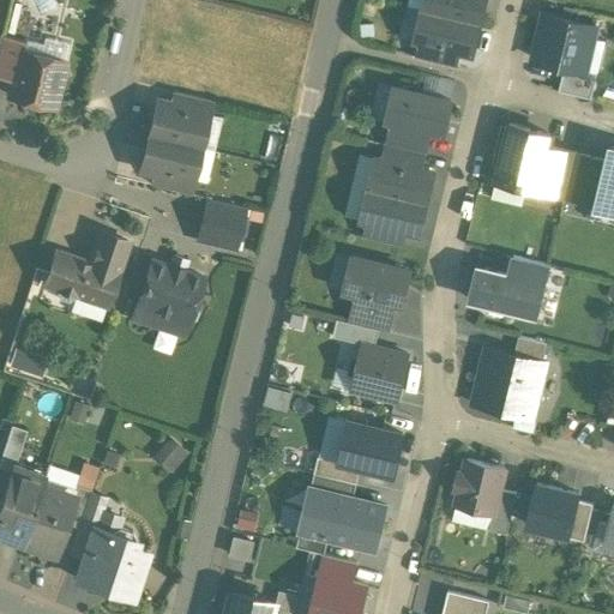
[(423,0),(422,8),(479,23),(485,0),(423,0)]
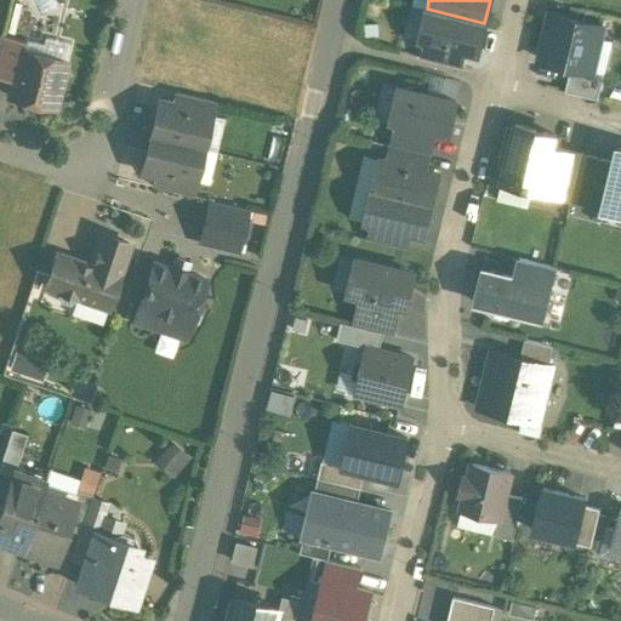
[(484,23),(427,9),(420,40),(426,43),(463,51),(477,55),(484,23)]
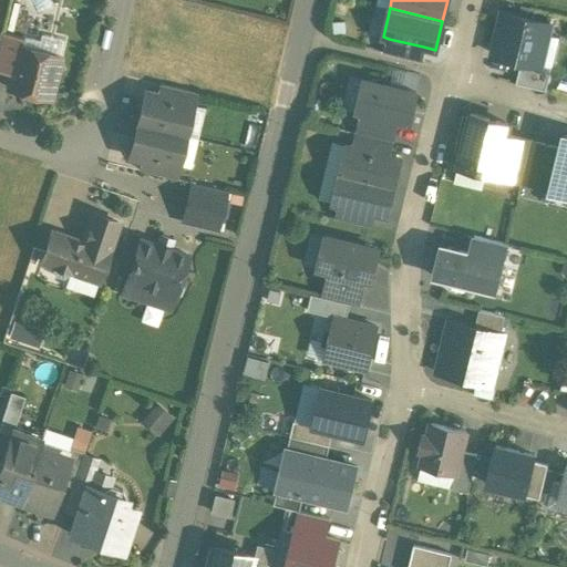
[(548,24),(504,13),(494,54),(521,61),(538,65),(538,64),(548,24)]
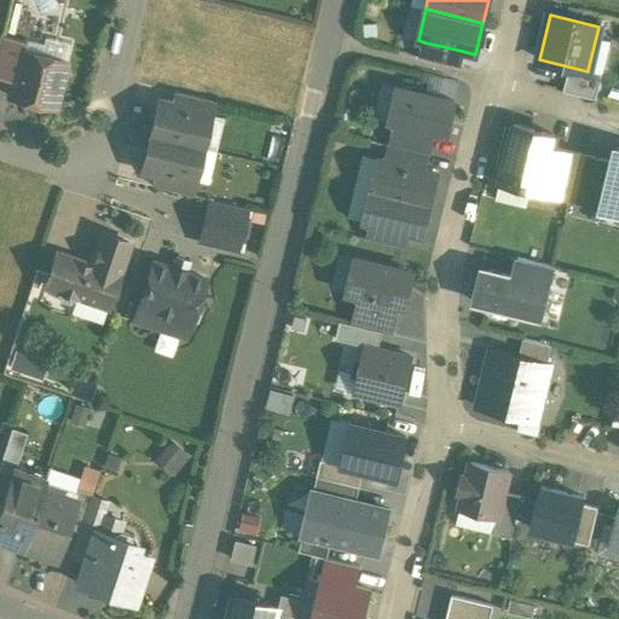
[(0,80),(13,84),(21,52),(22,52),(24,41),(17,40),(0,35),(0,80)]
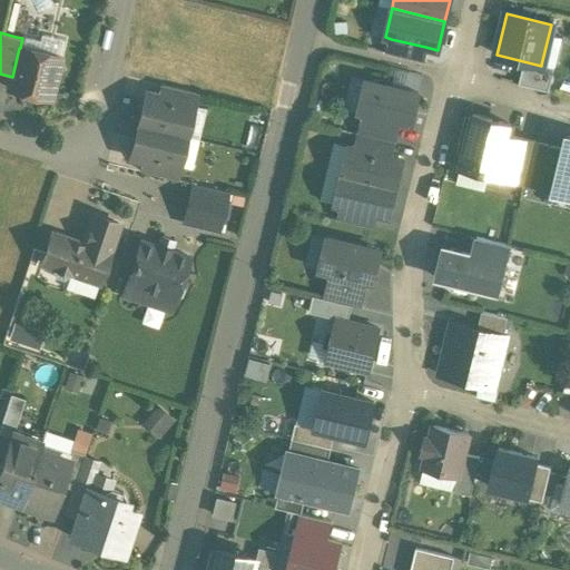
[(425,47),(391,39),(387,53),(421,61),(425,47)]
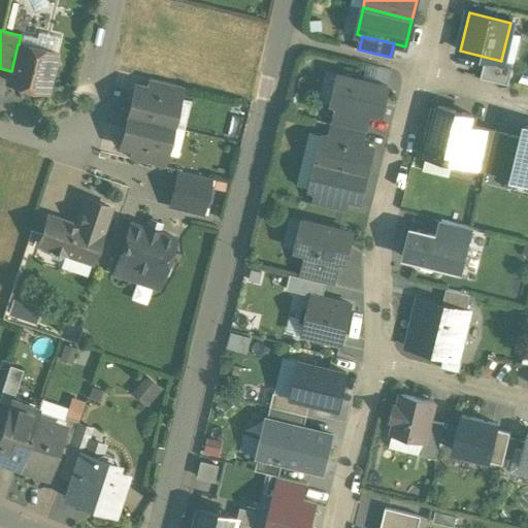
[(19,44),(18,44),(11,71),(8,83),(44,91),(51,68),(56,64),(53,59),(54,54),(19,44)]
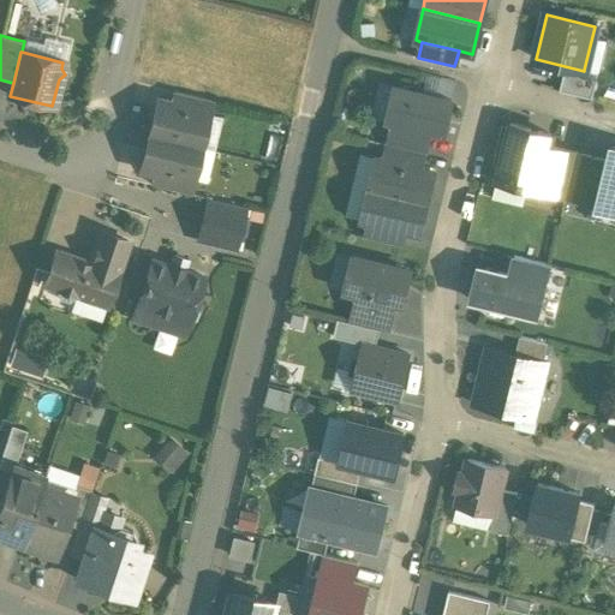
[(584,71),(565,66),(559,91),(591,100),(598,73),(584,70),(584,71)]
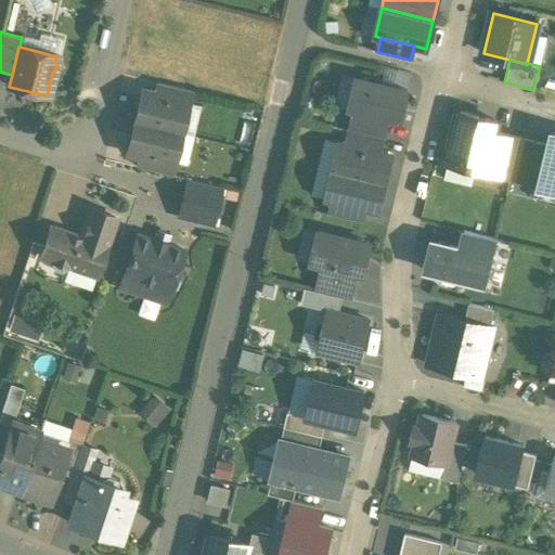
[(408,91),(357,78),(349,108),(355,111),(387,118),(400,121),(408,91)]
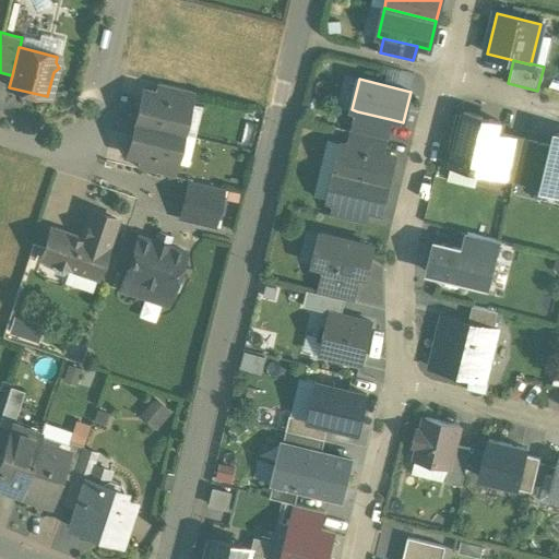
[(191,92),(158,84),(156,97),(188,105),(191,92)]
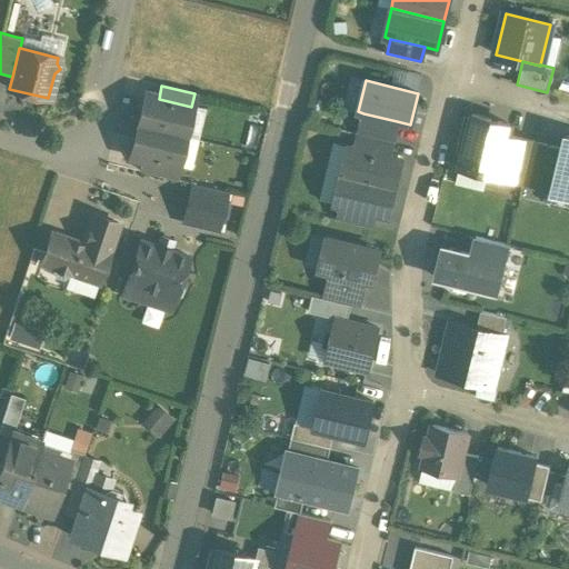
[(191,107),(159,99),(145,96),(138,126),(183,137),(191,107)]
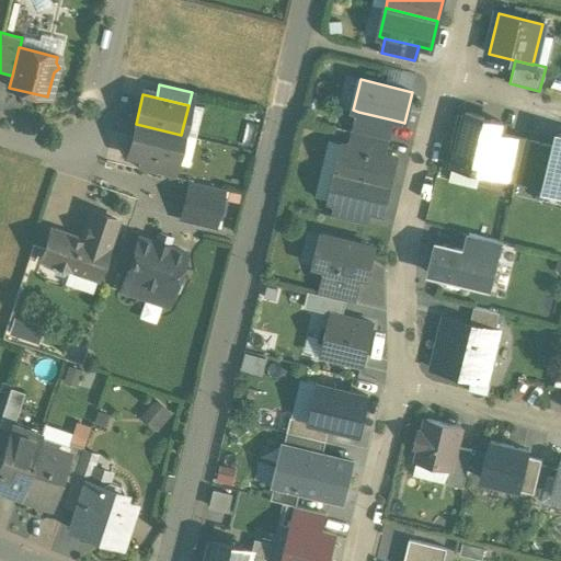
[(391,119),(358,112),(353,132),(386,139),(391,119)]
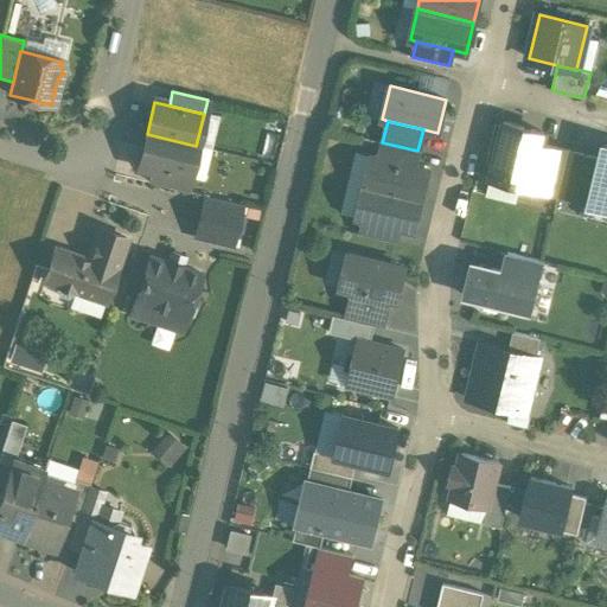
[(491,178),(530,187),(541,145),(544,133),(504,122),(491,178)]
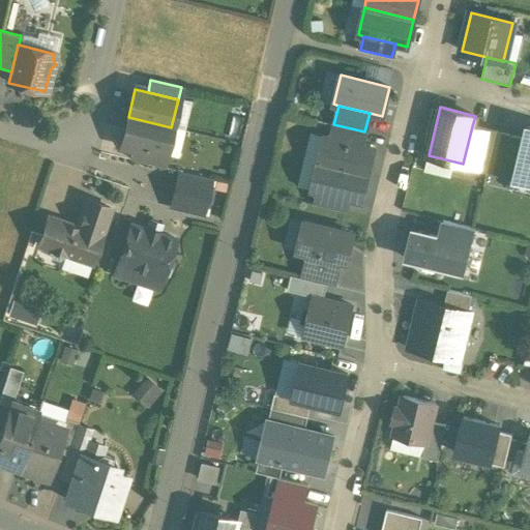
[(171,127),(128,117),(121,145),(135,148),(135,147),(165,154),(171,127)]
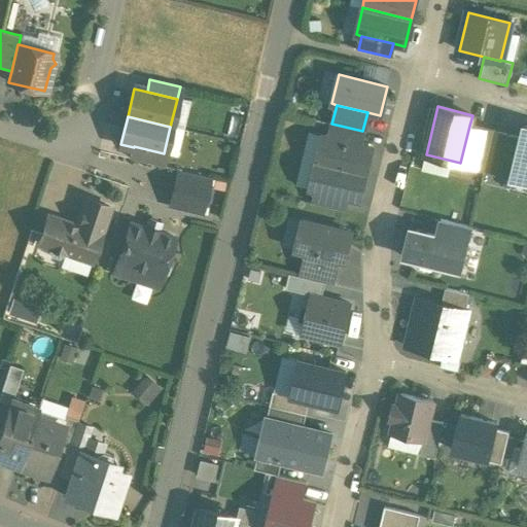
[(362,131),(331,124),(328,137),(359,144),(362,131)]
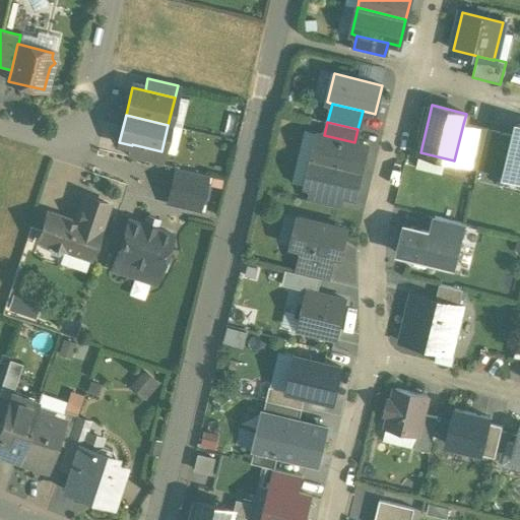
[(489,130),(463,124),(454,160),(479,167),(489,130)]
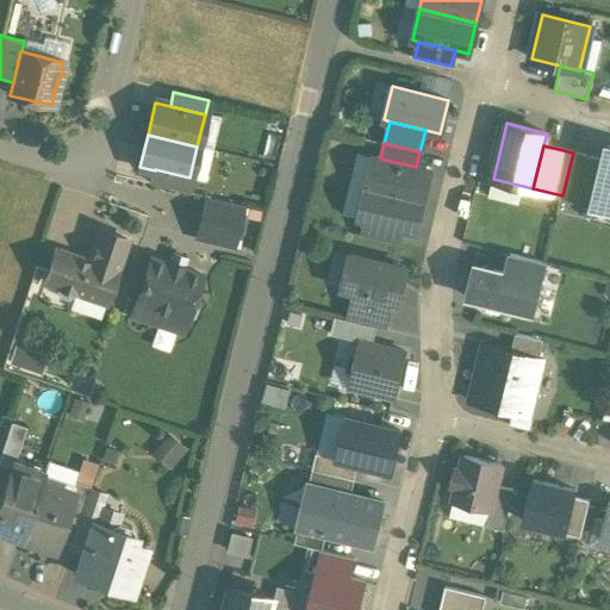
[(609,147),(607,147),(603,160),(592,203),(591,206),(609,210),(609,147)]
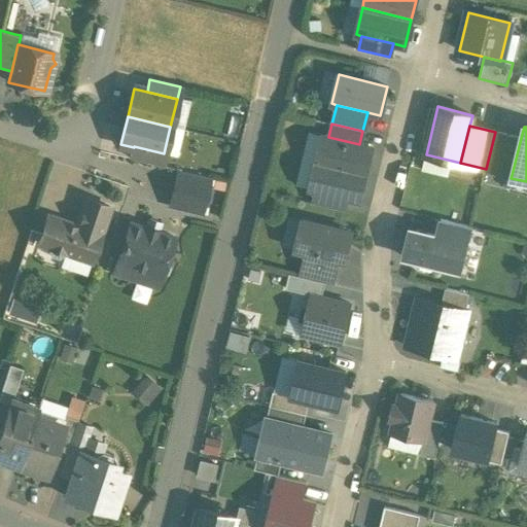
[(486,169),(512,175),(521,138),(495,132),(486,169)]
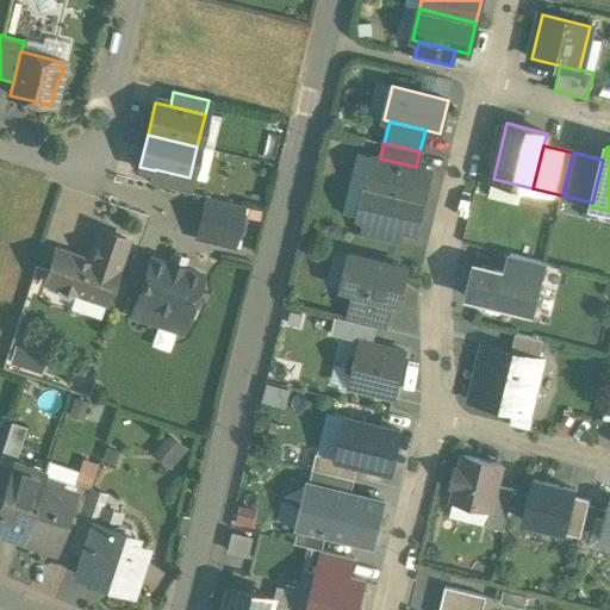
[(380,159),(374,156),(366,187),(423,201),(430,170),(416,167),(380,159)]
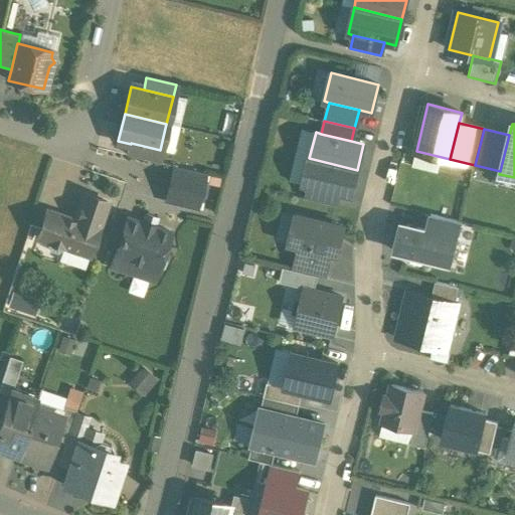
[(160,150),(131,143),(131,144),(128,156),(157,163),(160,150)]
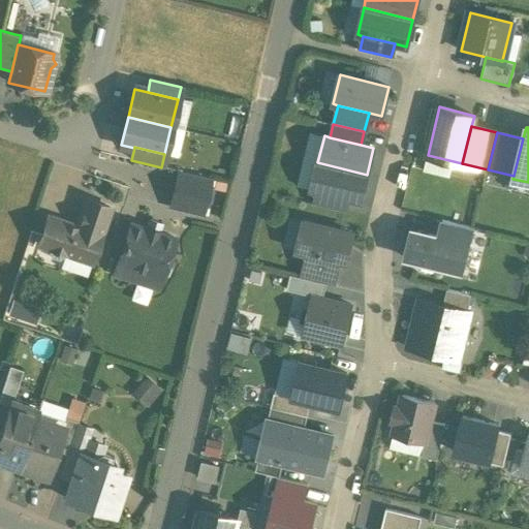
[(367,175),(317,162),(311,189),(317,190),(348,198),(360,200),(367,175)]
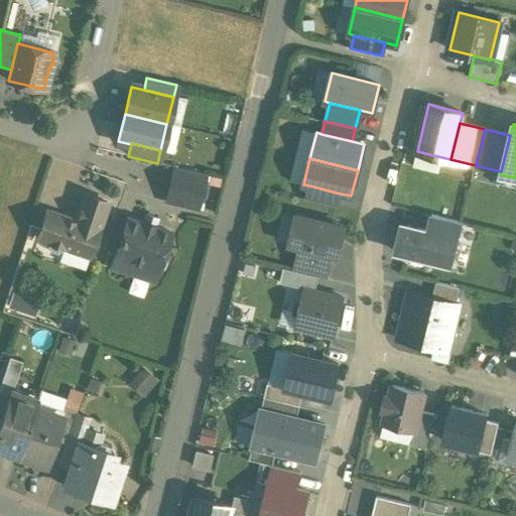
[(205,174),(173,167),(165,202),(197,210),(205,174)]
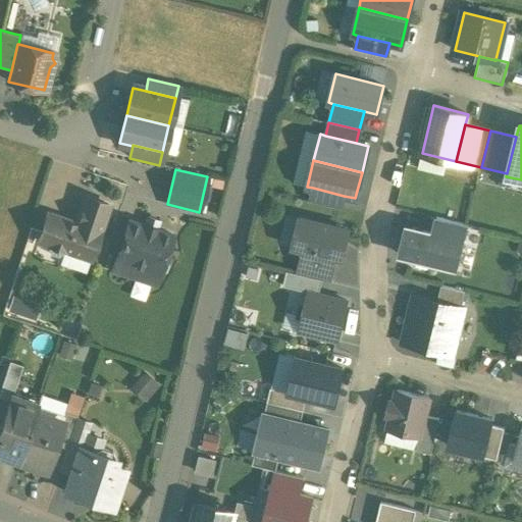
[(344,196),(313,188),(310,201),(341,209),(344,196)]
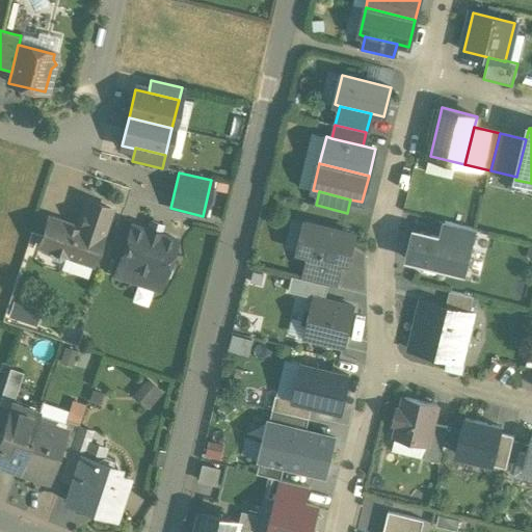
[(110,210),(86,202),(78,229),(101,236),(110,210)]
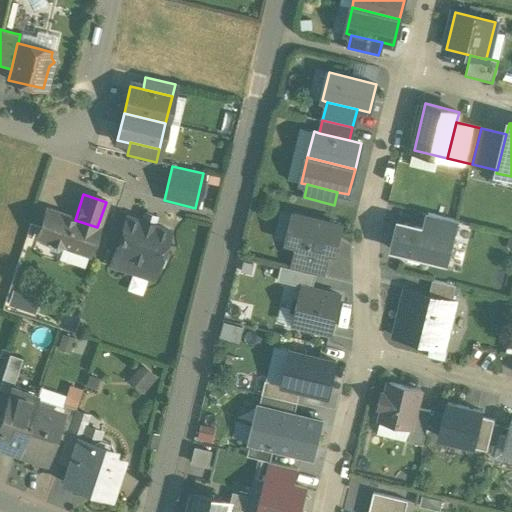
[(75,220),(46,210),(37,237),(48,241),(47,245),(49,250),(56,252),(61,250),(62,246),(88,255),(97,227),(75,220)]
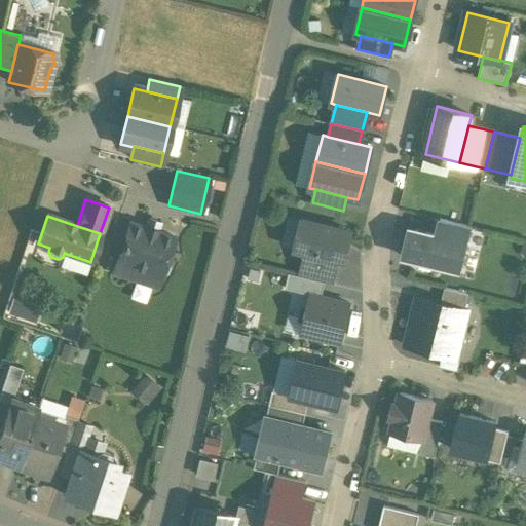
[(470,226),(440,219),(436,235),(465,242),(470,226)]
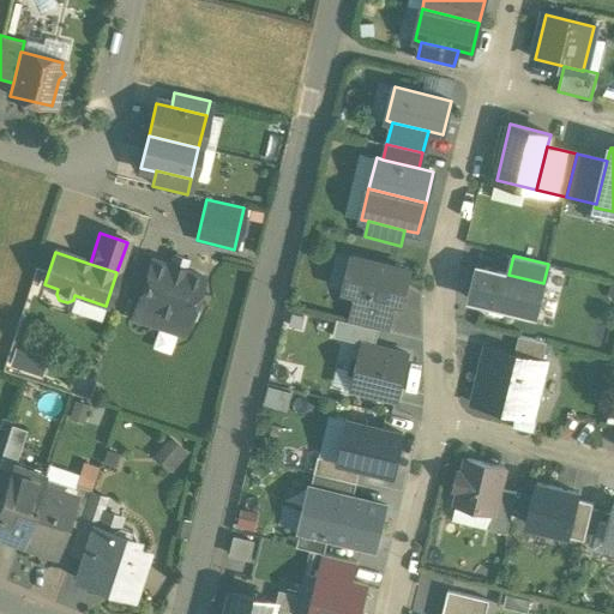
[(409,270),(353,257),(344,290),(357,294),(393,302),(401,304),(409,270)]
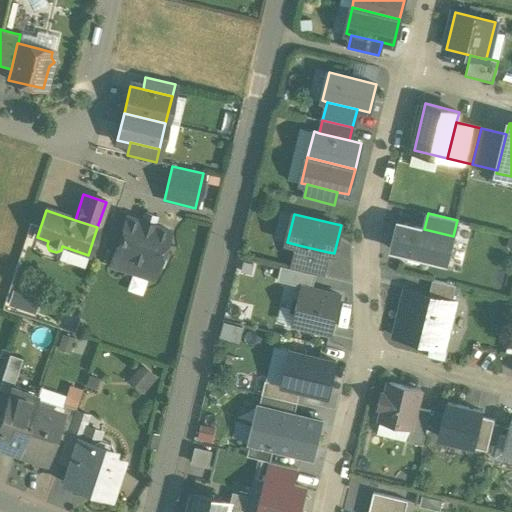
[(168,231),(126,217),(109,267),(125,272),(129,261),(156,270),(162,266),(165,258),(162,251),(168,231)]
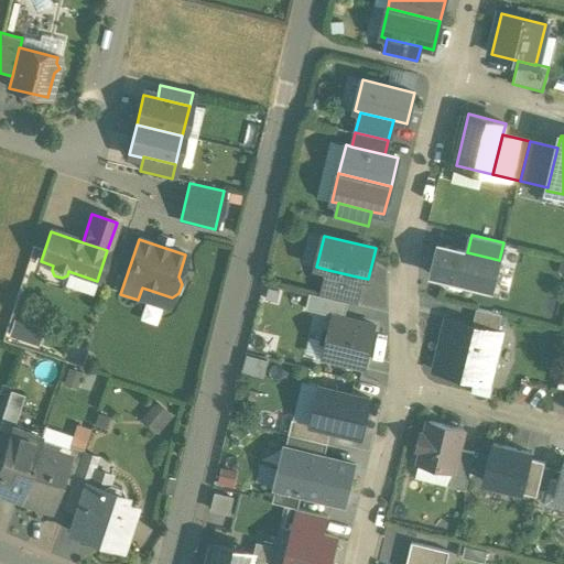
[(467,252),(438,245),(431,275),(492,290),(499,260),(467,252)]
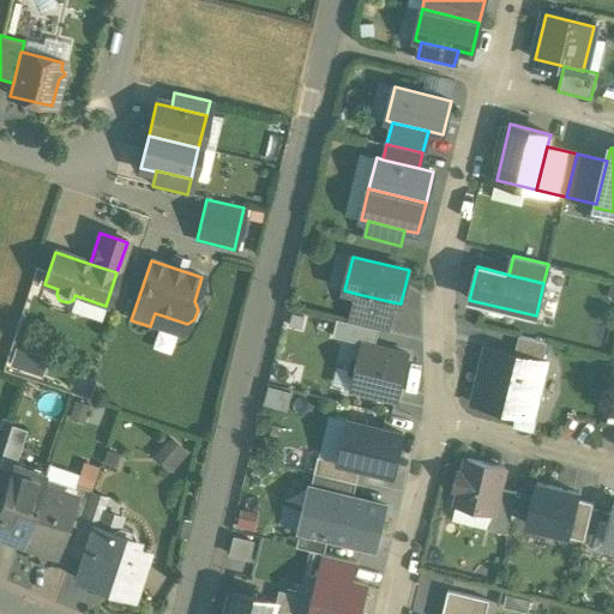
[(393,302),(357,294),(350,323),(378,330),(386,331),(393,302)]
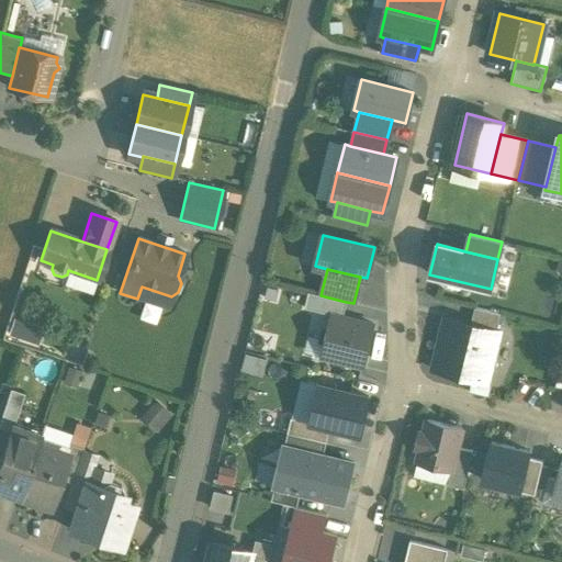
[(321,295),(308,292),(304,307),(330,314),(343,317),(346,302),(321,295)]
